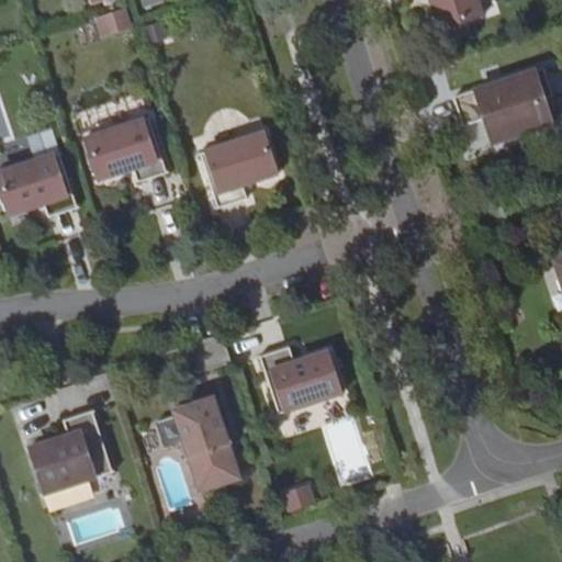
[(476,0),(430,0),(440,29),(482,15),(476,0)]
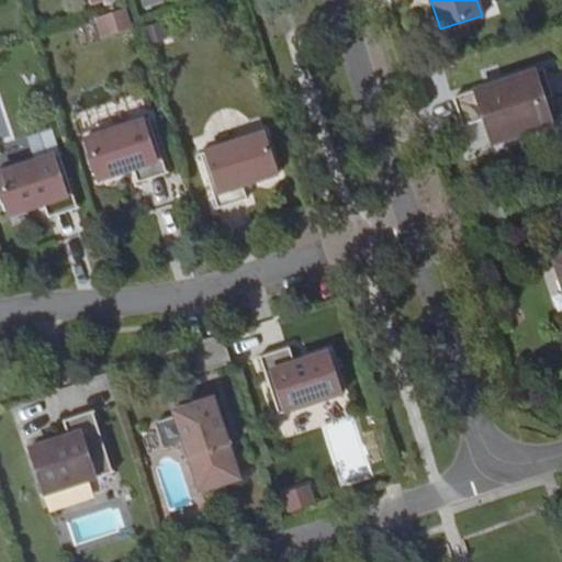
[(124,7),(103,13),(108,30),(128,22),(124,7)]
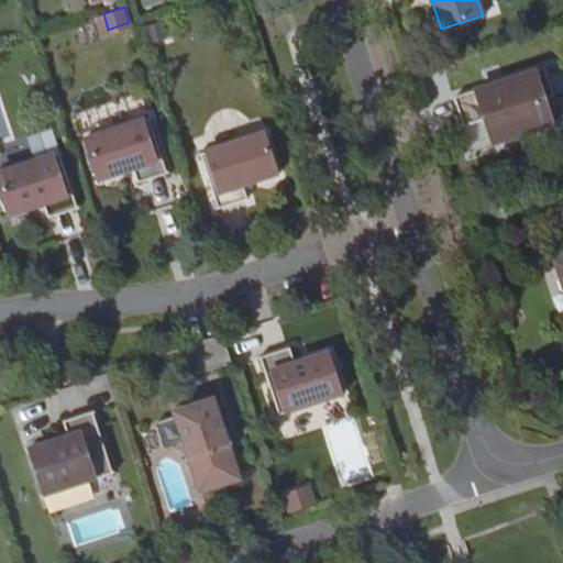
[(162,21),(140,28),(145,44),(167,37),(162,21)]
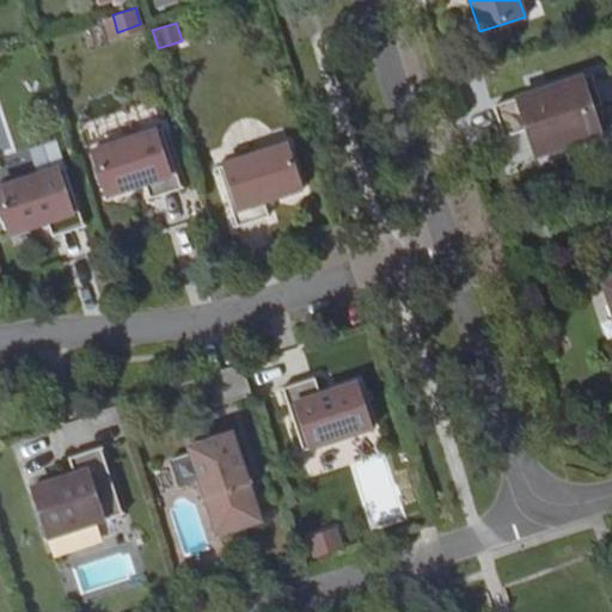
[(503,135),(533,126),(536,134),(530,136),(536,155),(604,133),(594,105),(601,103),(592,72),(493,104),(503,135)]
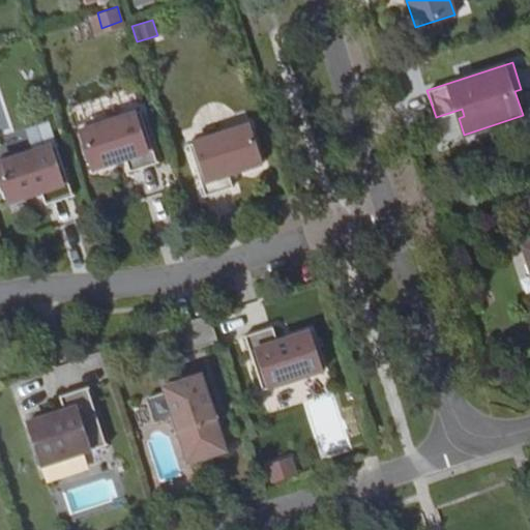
[(529,113),(521,89),(514,91),(523,115),(529,113)]
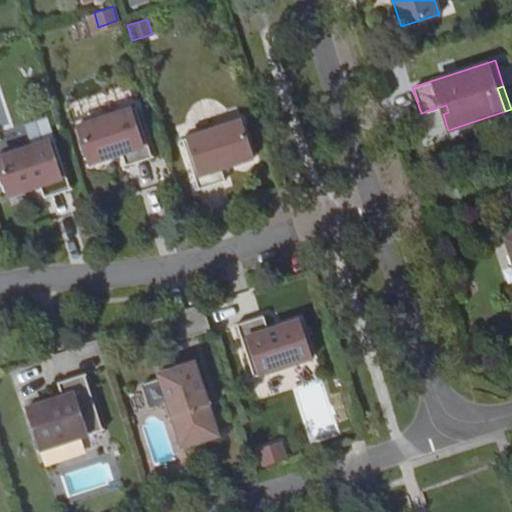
[(80,124),(92,162),(124,152),(127,164),(154,156),(138,105),(80,124)]
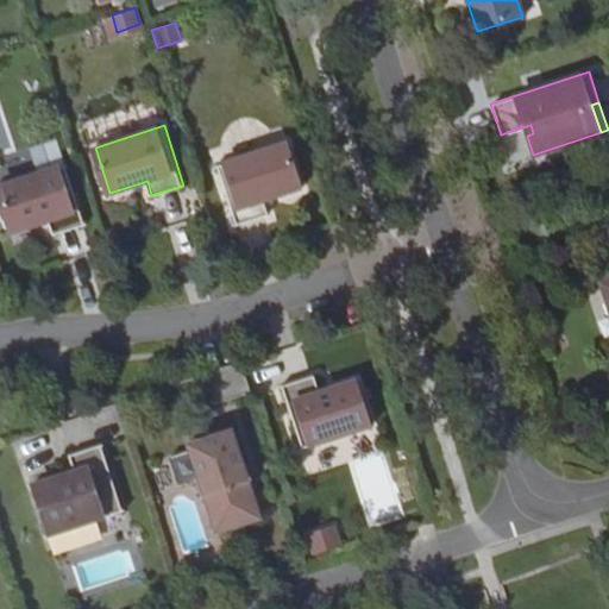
[(531,125),(501,135),(510,162),(533,155),(527,136),(533,133),(531,125)]
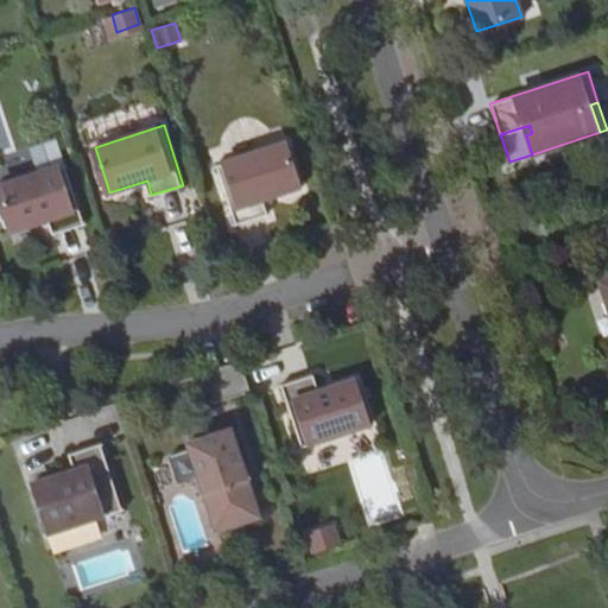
[(215,165),(232,225),(264,216),(260,202),(297,191),(285,145),(215,165)]
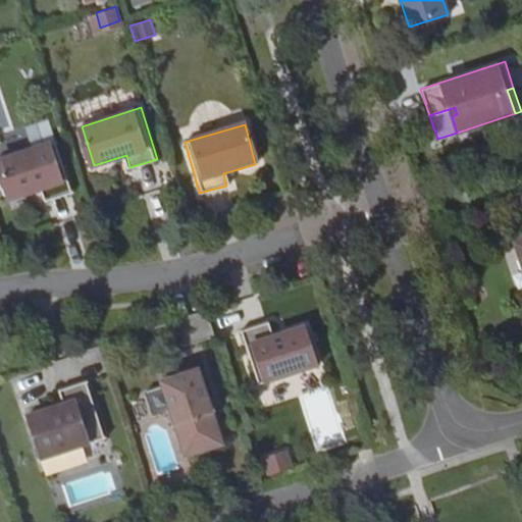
[(0,157),(0,173),(7,198),(40,188),(44,200),(71,192),(54,141),(0,157)]
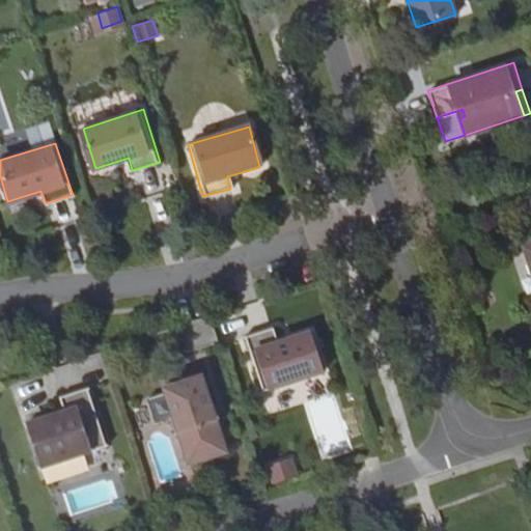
[(530,195),(521,199),(526,214),(530,212),(530,195)]
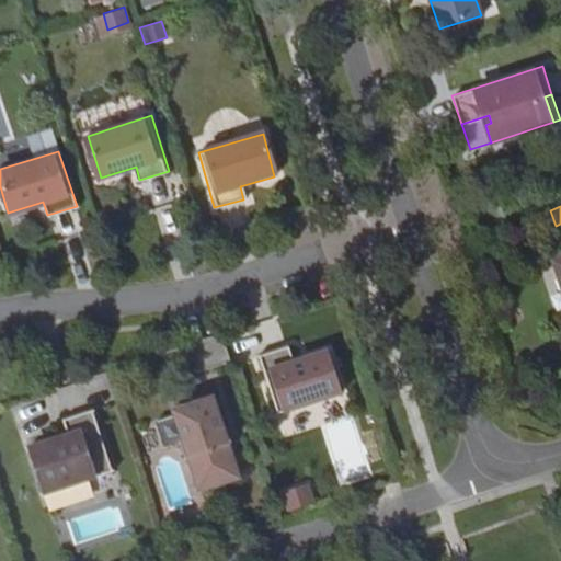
[(230,359),(221,332),(190,342),(199,370),(230,359)]
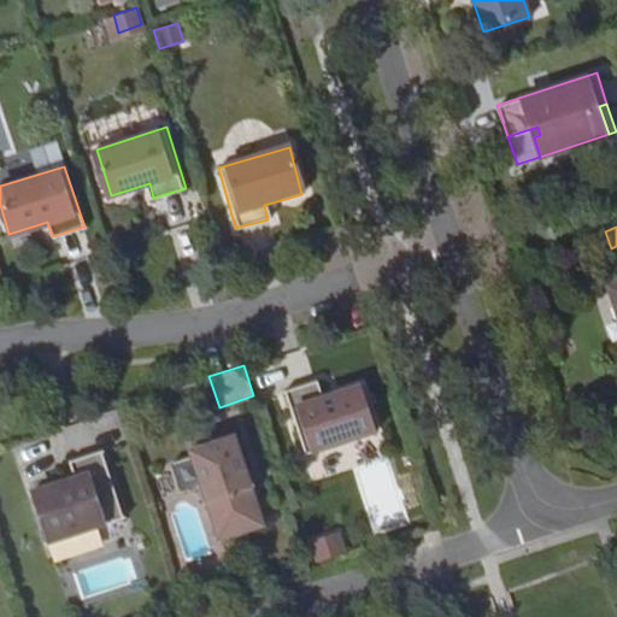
[(305,453),(374,430),(358,385),(322,397),(317,378),(285,389),(305,453)]
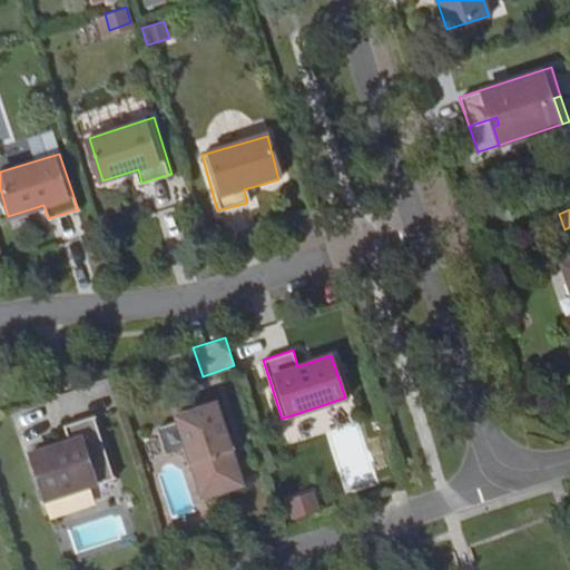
[(214,404),(178,416),(187,444),(183,445),(188,463),(193,462),(203,493),(239,482),(228,450),(233,449),(227,432),(223,433),(214,404)]
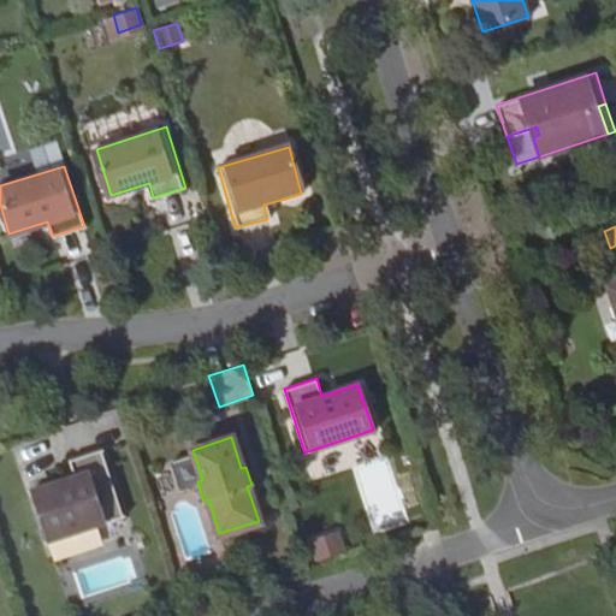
[(48,540),(123,516),(101,449),(69,460),(73,477),(31,490),(48,540)]
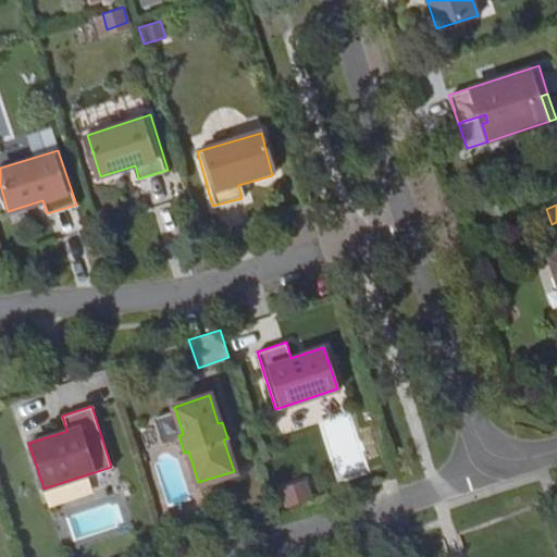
[(286,510),(314,502),(308,480),(280,489),(286,510)]
